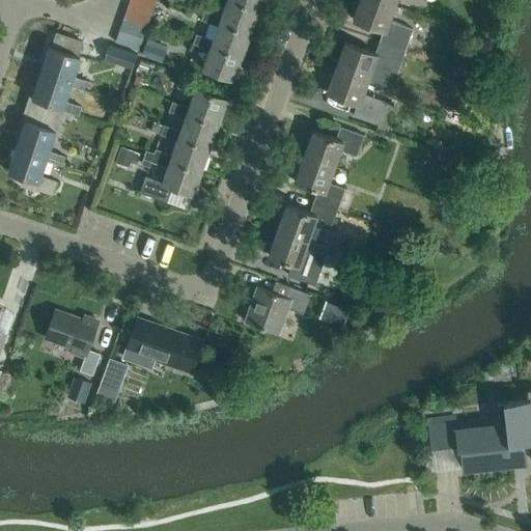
[(144,0),(130,0),(128,7),(150,16),(155,3),(144,0)]
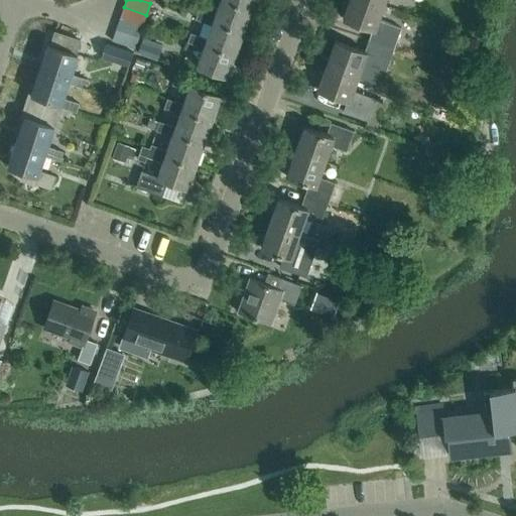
[(198,13),(244,30),(252,7),(232,0),(216,0),(220,1),(215,15),(199,10),(198,13)]
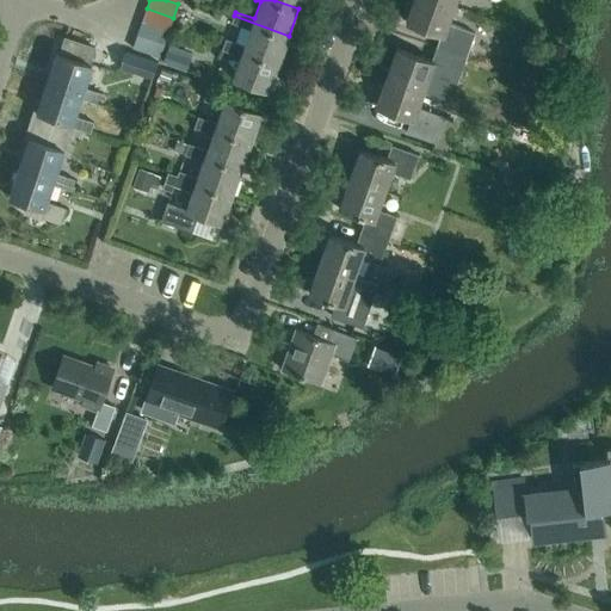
[(437,0),(413,0),(406,22),(440,34),(437,47),(466,57),(475,32),(449,23),(455,6),(437,0)]
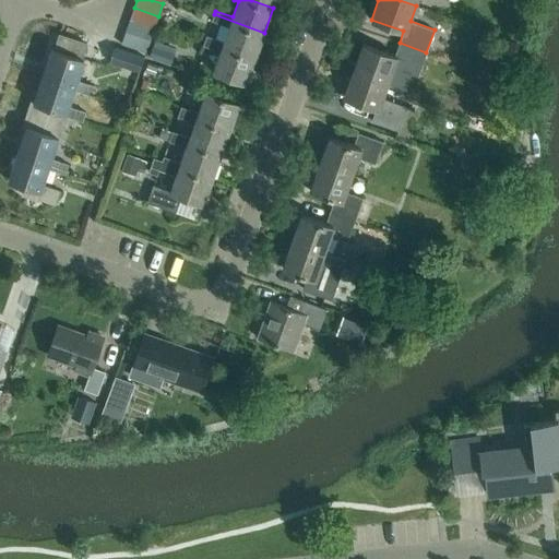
[(158,16),(134,8),(130,20),(154,28),(158,16)]
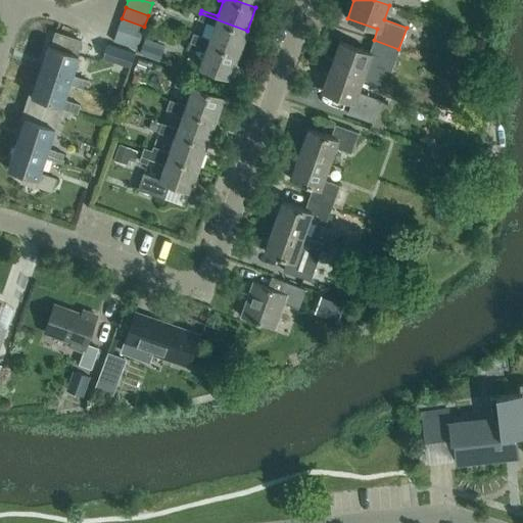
[(192,37),(239,53),(247,31),(200,13),(198,18),(215,25),(209,39),(193,33),(192,37)]
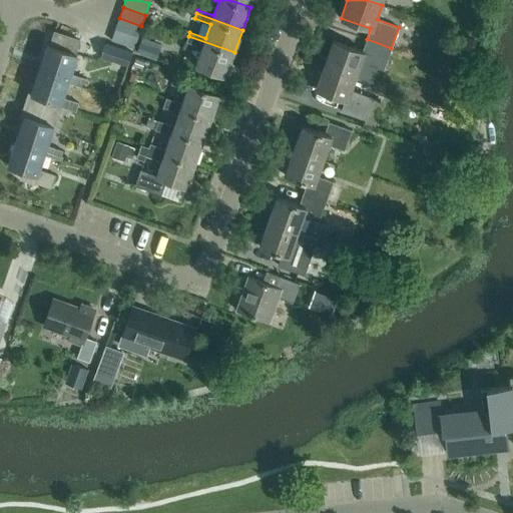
[(119,18),(115,29),(137,37),(141,26),(119,18)]
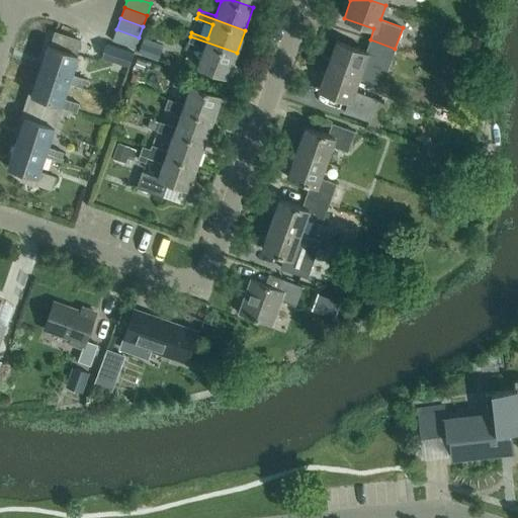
[(139,37),(116,29),(112,39),(136,48),(139,37)]
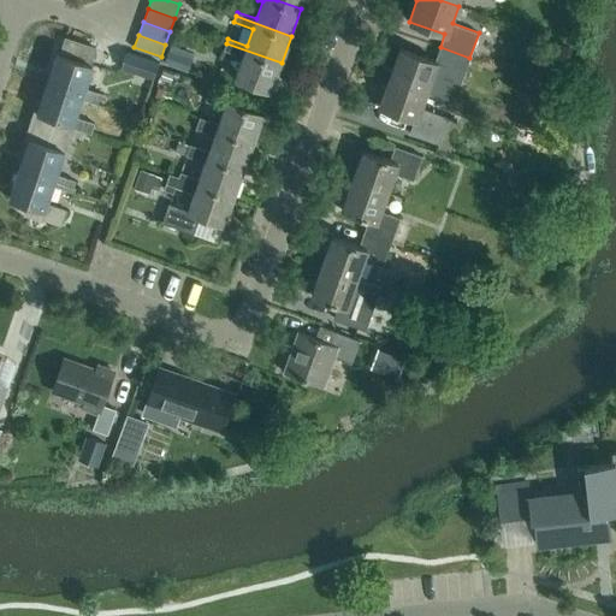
[(82,99),(100,105),(104,94),(86,88),(93,65),(90,64),(95,49),(64,40),(59,53),(58,53),(48,82),(83,94),(82,99)]
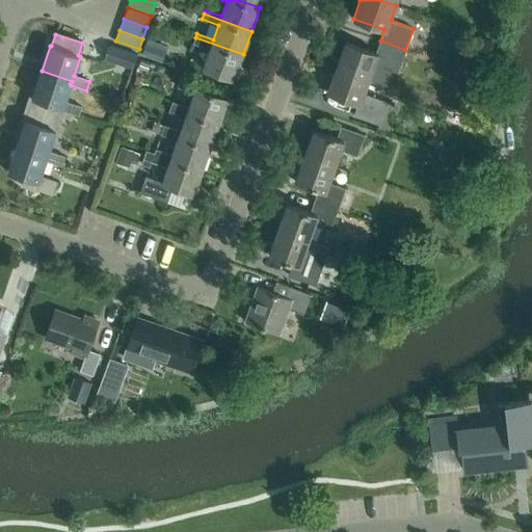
[(235,78),(243,54),(195,37),(193,43),(210,48),(203,68),(235,78)]
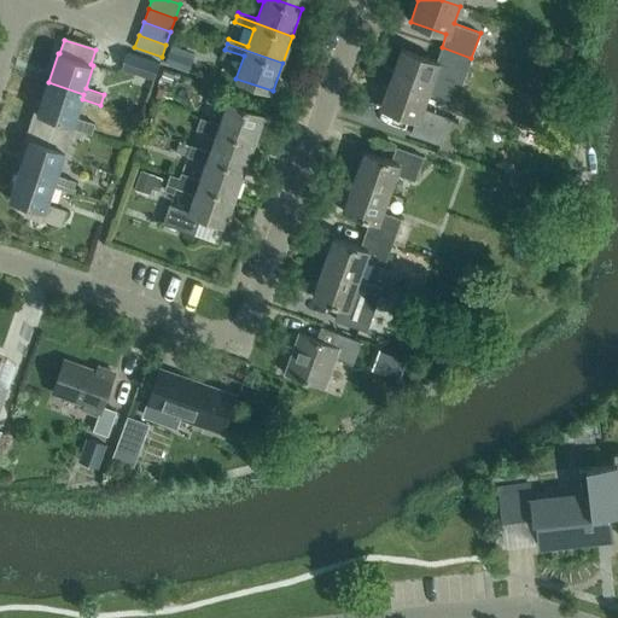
[(401,48),(391,77),(429,91),(448,98),(454,81),(462,83),(471,58),(442,47),(437,60),(401,48)]
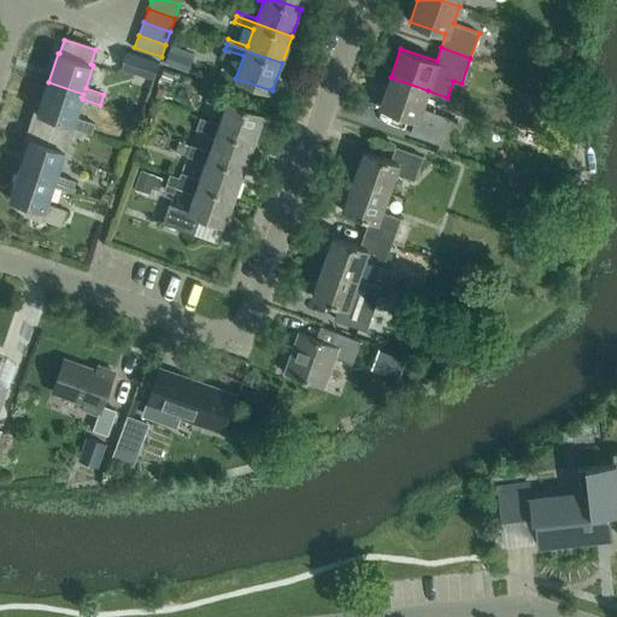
[(194,58),(169,50),(165,63),(189,71),(194,58)]
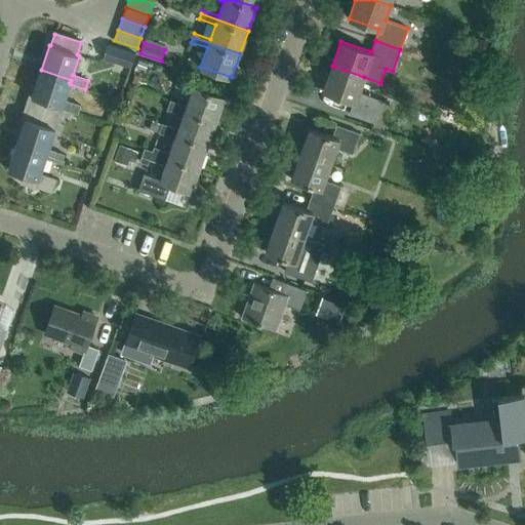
[(135,53),(109,44),(104,59),(130,68),(135,53)]
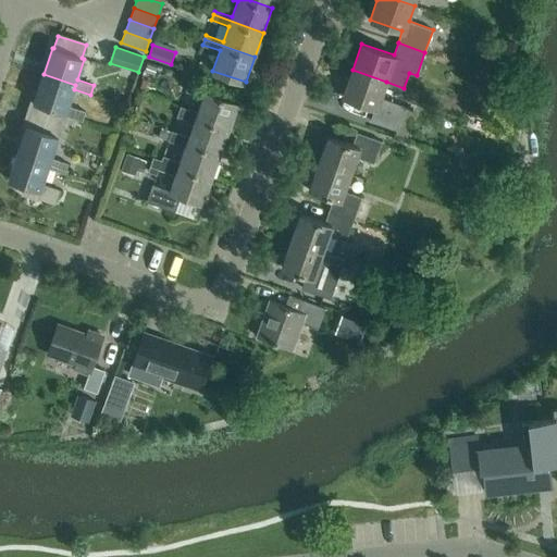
[(157,66),(147,63),(145,72),(153,75),(157,66)]
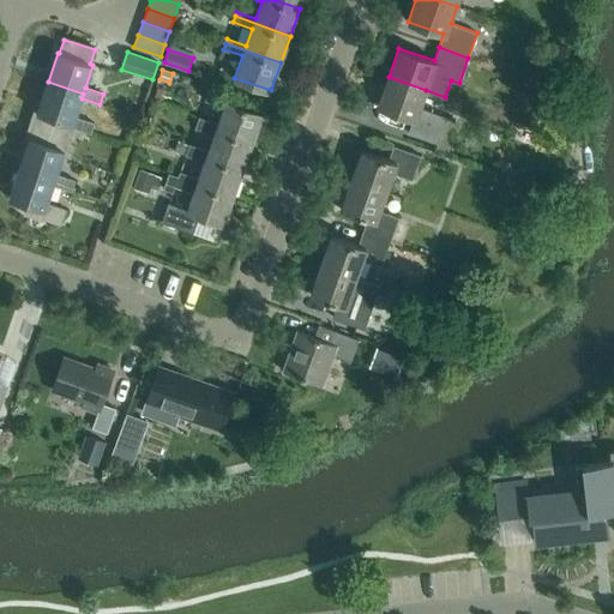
[(389,77),(378,106),(413,119),(408,132),(438,143),(447,116),(420,107),(426,90),(389,77)]
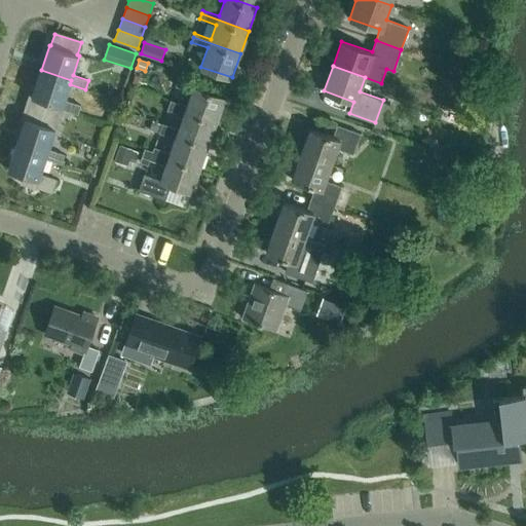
[(62,109),(78,114),(80,105),(65,100),(70,84),(71,80),(41,70),(25,118),(40,123),(47,100),(63,105),(62,109)]
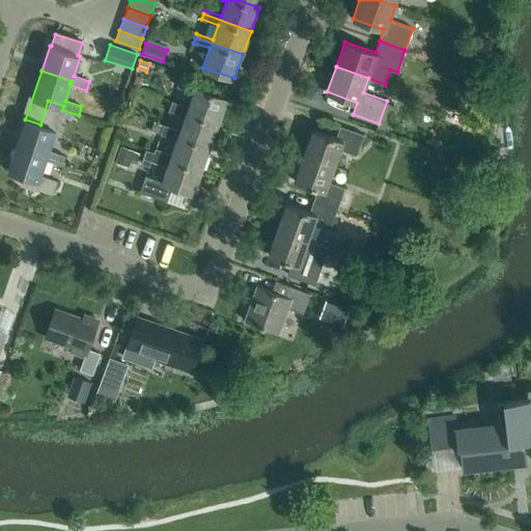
[(187,110),(219,121),(227,98),(197,87),(198,83),(180,78),(177,86),(194,92),(189,107),(187,110)]
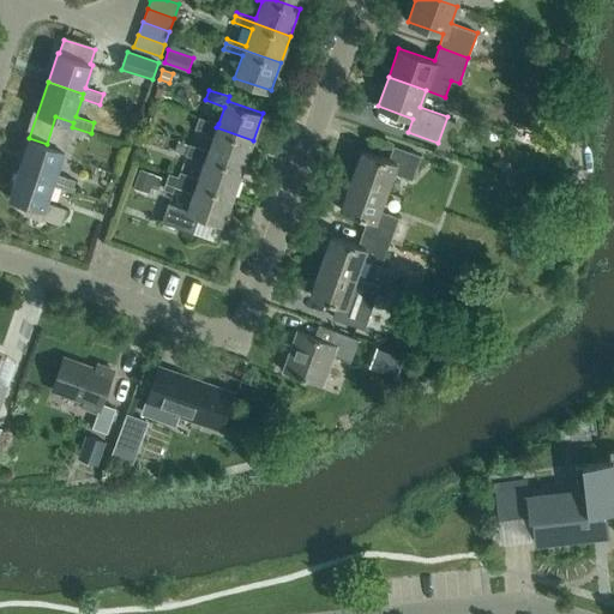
[(215,134),(209,150),(206,155),(244,167),(253,140),(216,127),(218,124),(199,116),(199,118),(186,113),(182,124),(196,127),(215,134)]
